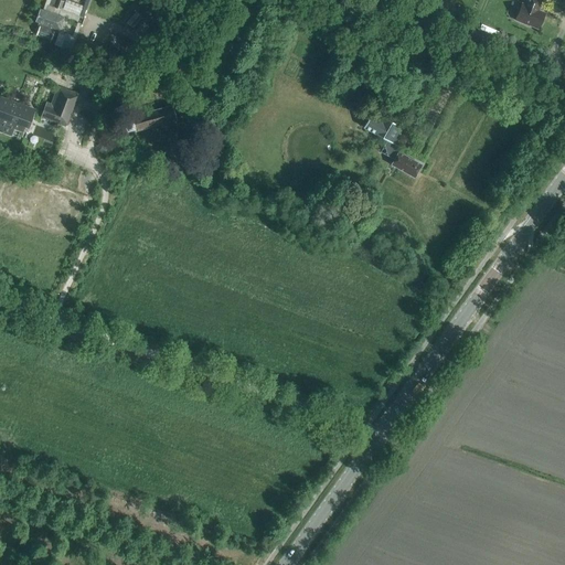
[(537,11),(542,0),(526,0),(524,6),(522,4),(515,21),(529,27),(529,25),(537,29),(537,28),(539,28),(541,23),(540,22),(543,13),(537,11)]
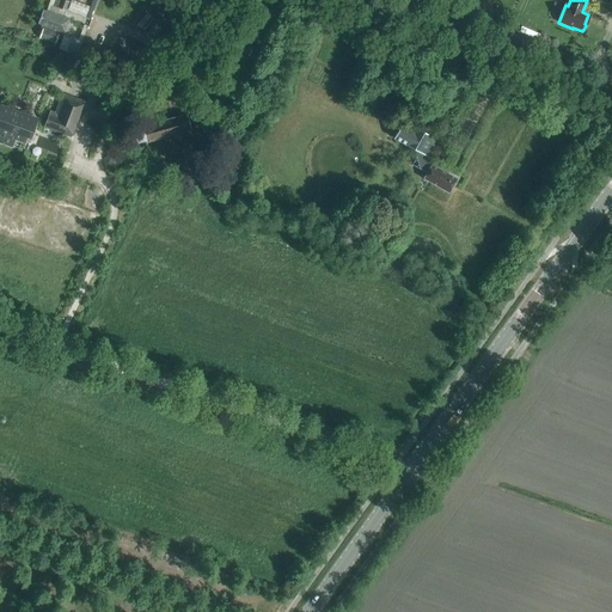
[(63,37),(69,20),(43,11),(38,24),(42,25),(41,29),(63,37)]
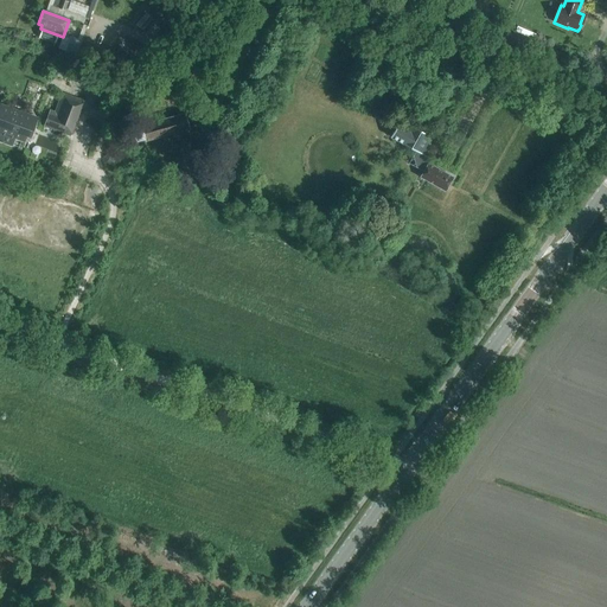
[(142,31),(152,20),(145,14),(135,25),(142,31)]
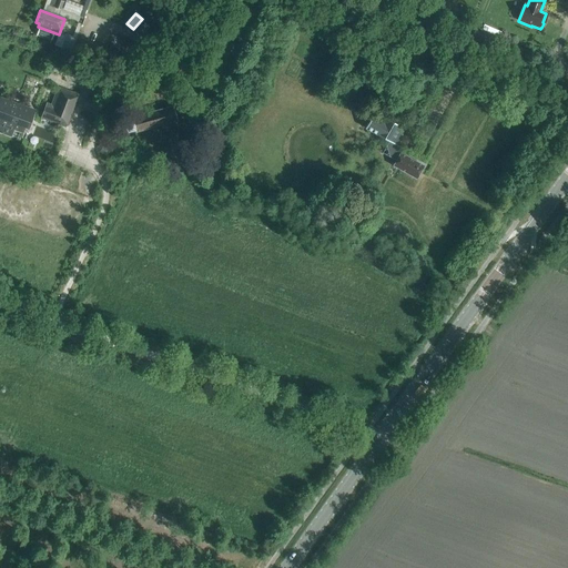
[(62,37),(63,34),(60,33),(60,36),(59,34),(54,48),(71,53),(77,39),(66,34),(64,37),(62,37)]
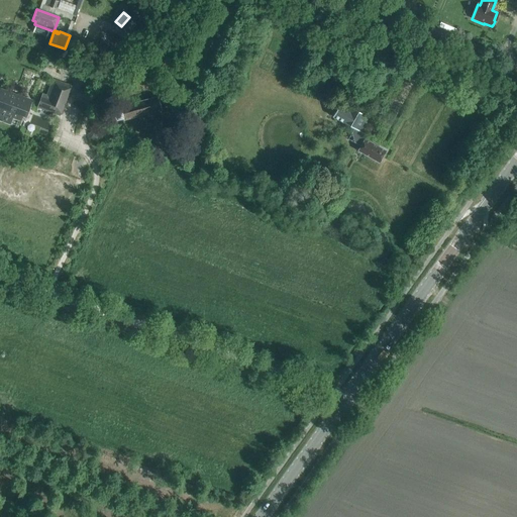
[(162,56),(157,65),(166,70),(171,60),(162,56)]
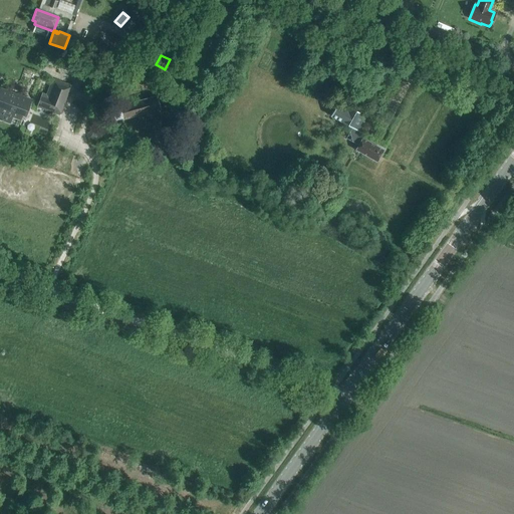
[(59,116),(70,86),(52,79),(46,95),(42,93),(36,107),(59,116)]
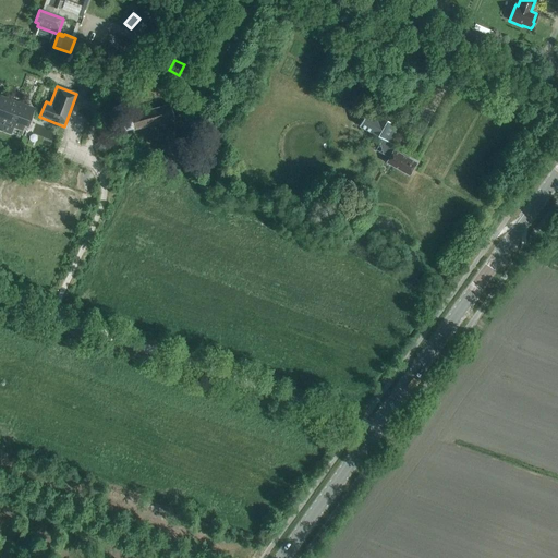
[(27,128),(35,108),(0,95),(0,123),(23,132),(24,126),(27,128)]
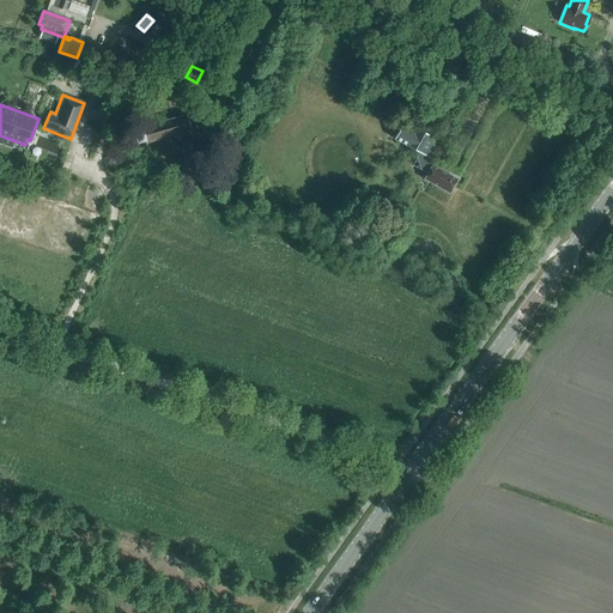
[(146,144),(192,131),(187,115),(143,127),(144,132),(135,134),(138,141),(145,140),(146,144)]
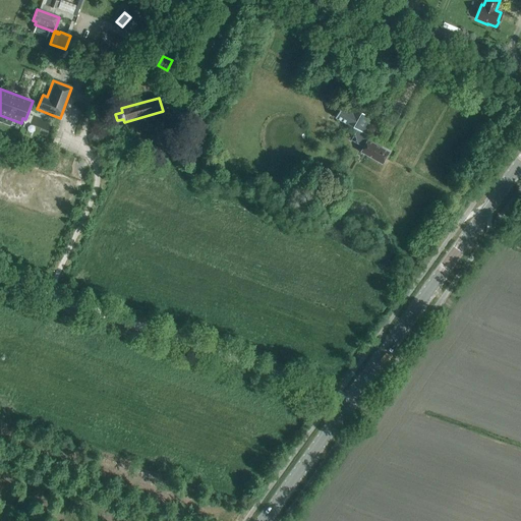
[(352,112),(341,107),(335,118),(357,130),(351,140),(363,148),(360,153),(382,164),(389,153),(367,140),(369,136),(364,133),(370,123),(365,120),(367,116),(354,109),(352,112)]
